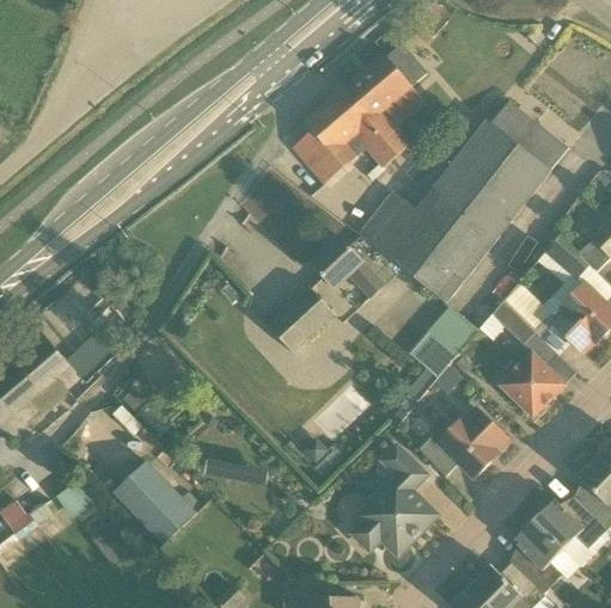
[(384,53),(346,85),(328,100),(367,147),(383,165),(410,142),(383,109),(411,85),(384,53)]
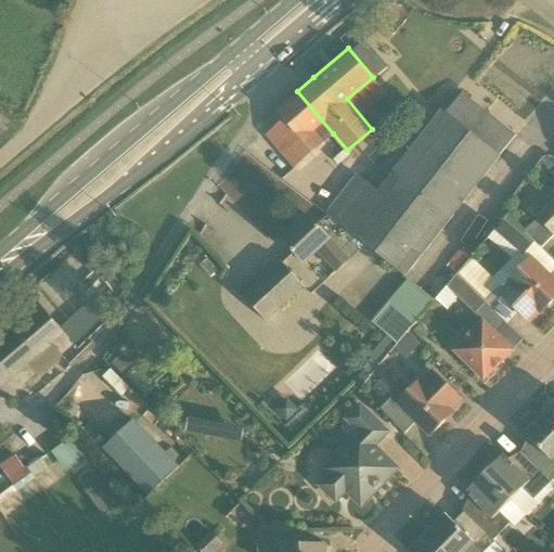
[(461,90),(445,111),(441,108),(439,111),(429,103),(416,120),(401,139),(399,137),(395,143),(397,145),(368,182),(356,172),(325,212),(404,274),(489,165),(515,132),(461,90)]
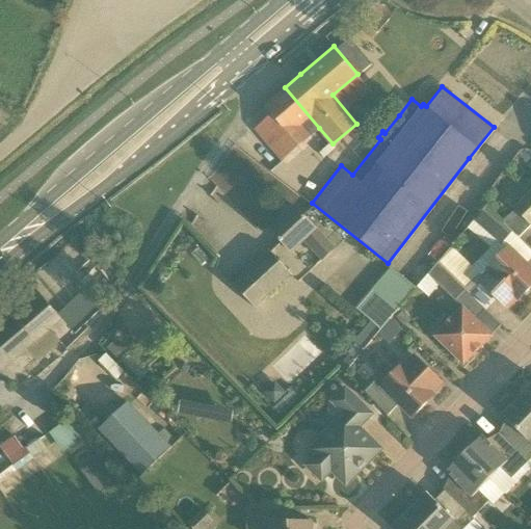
[(282,160),(319,128),(285,87),(264,105),(270,112),(254,126),(282,160)]
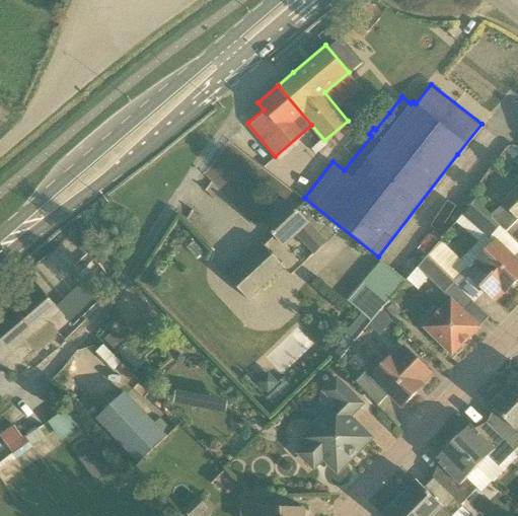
[(517,185),(502,201),(501,203),(516,218),(517,217),(517,216),(517,185)]
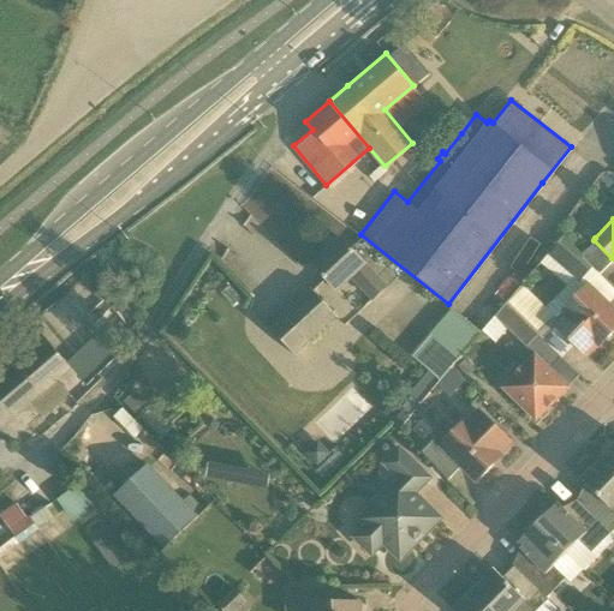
[(371,297),(383,286),(363,263),(340,237),(311,264),(335,289),(351,274),(371,297)]
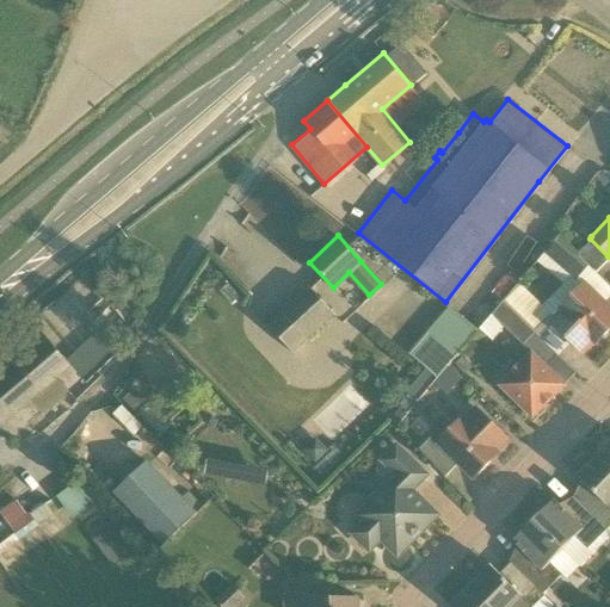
[(589,262),(558,235),(543,252),(575,278),(589,262)]
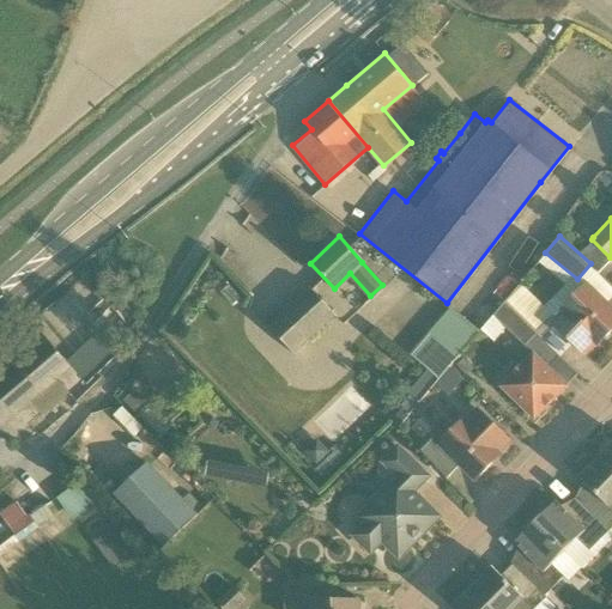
[(611,327),(611,309),(586,282),(561,308),(563,309),(551,322),(583,352),(594,340),(597,342),(611,327)]
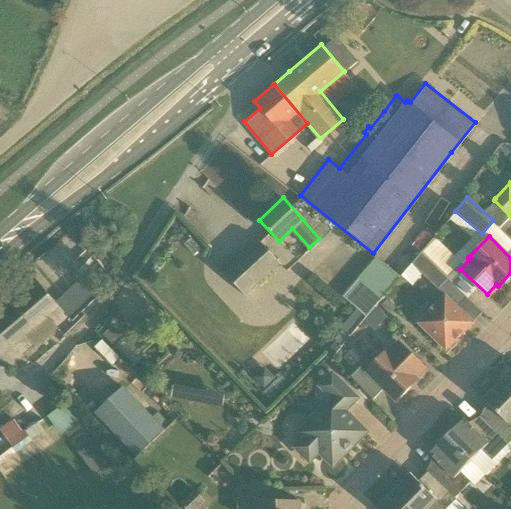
[(258,238),(249,246),(223,271),(244,294),(279,261),(258,238)]
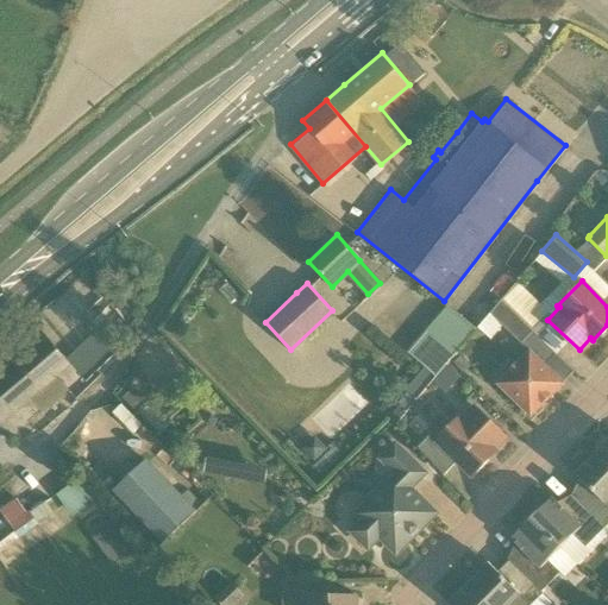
[(82,316),(111,333),(127,306),(99,289),(82,316)]
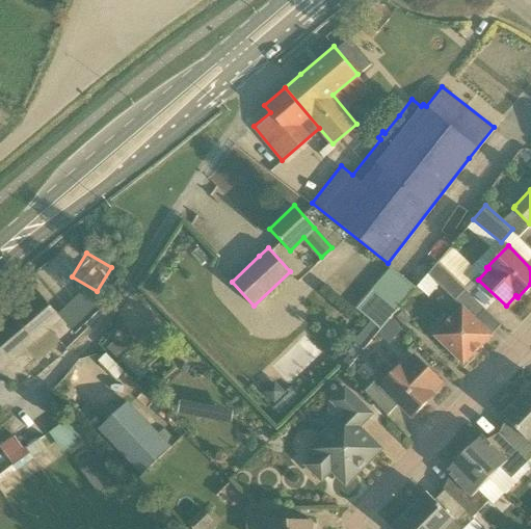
[(461,306),(433,334),(462,363),(492,334),(475,317),(484,308),(437,261),(427,272),(461,306)]
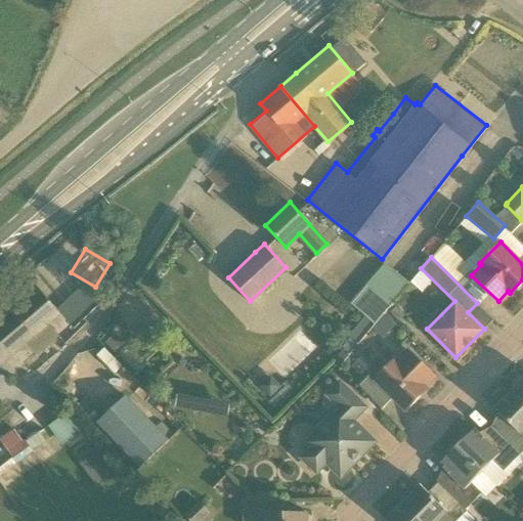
[(384,262),(348,301),(373,322),(407,284),(384,262)]
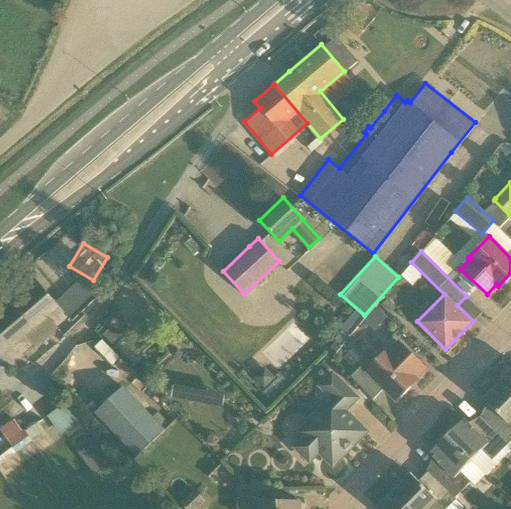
[(0,357),(8,367),(68,316),(38,281),(0,313),(0,357)]
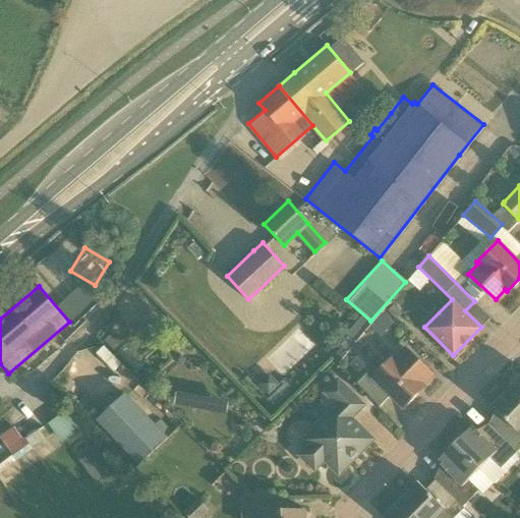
[(347,334),(339,343),(347,350),(355,341),(347,334)]
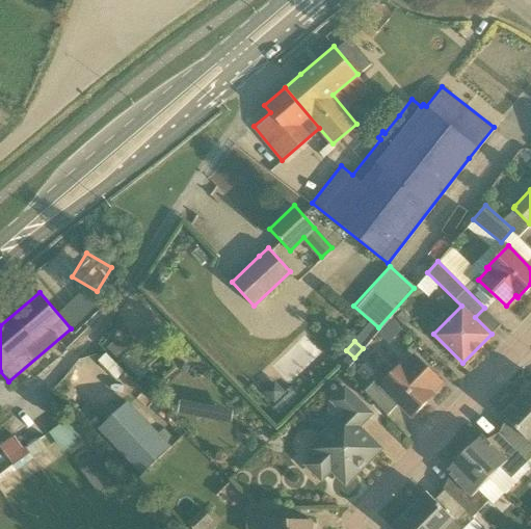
[(353,359),(346,353),(339,363),(345,368),(353,359)]
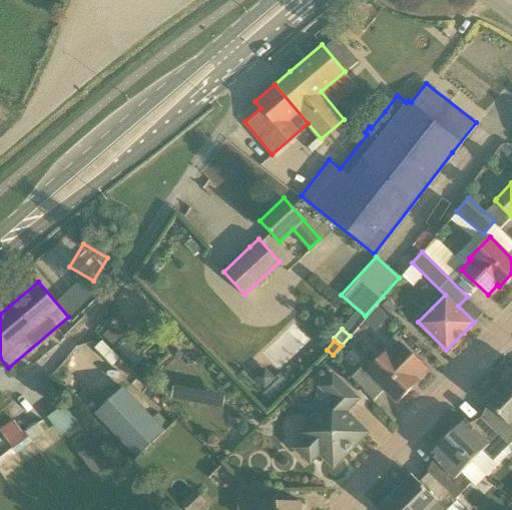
[(363,364),(350,376),(373,399),(384,387),(397,400),(418,379),(416,377),(425,367),(399,342),(389,352),(388,350),(368,370),(363,364)]
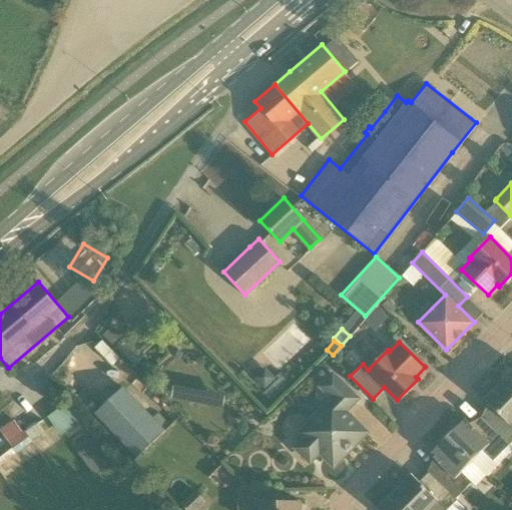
[(511,369),(500,382),(511,393),(511,369)]
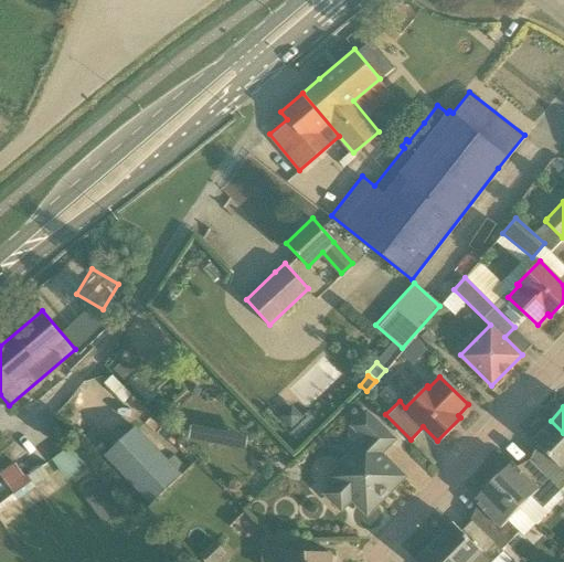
[(404,475),(389,459),(380,452),(392,439),(371,419),(363,411),(351,423),(359,431),(365,438),(329,476),(334,483),(325,492),(341,508),(351,497),(366,512),(404,475)]
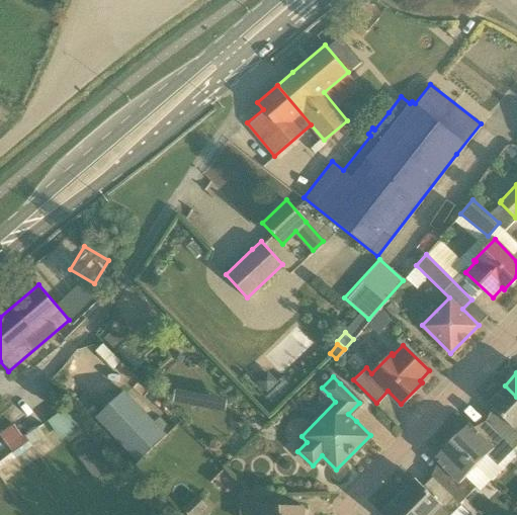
[(516,397),(505,385),(488,403),(495,410),(486,419),(513,447),(516,443),(516,397)]
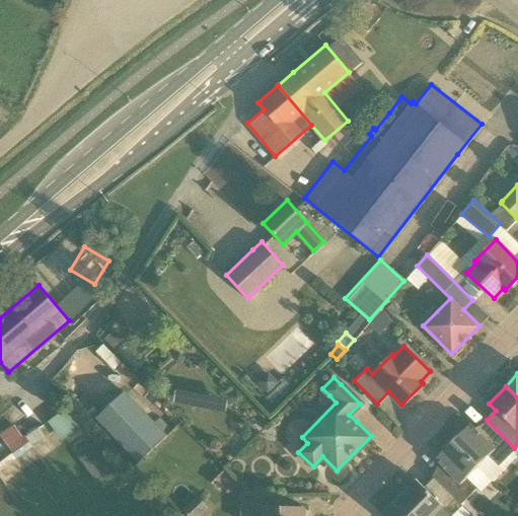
[(138,459),(165,433),(124,390),(97,417),(138,459)]
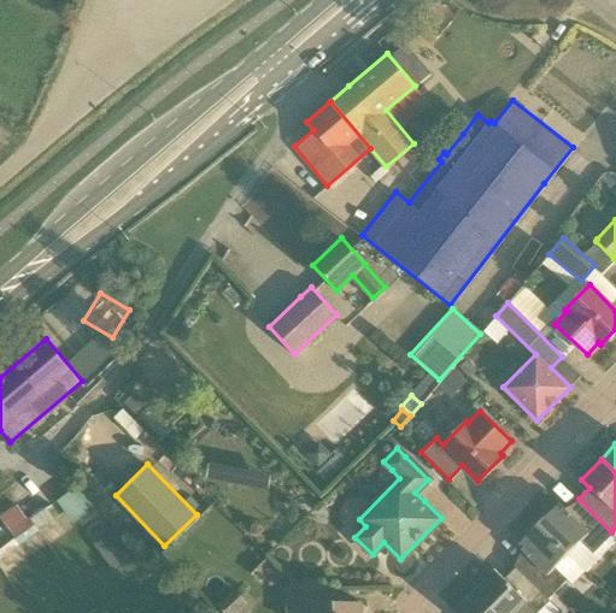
[(80,483),(60,496),(77,519),(97,506),(80,483)]
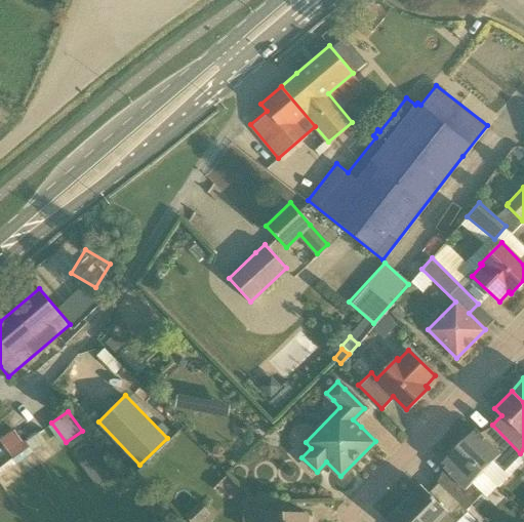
[(467,432),(454,442),(482,471),(492,459),(504,470),(520,453),(492,425),(482,436),(475,429),(469,434),(467,432)]
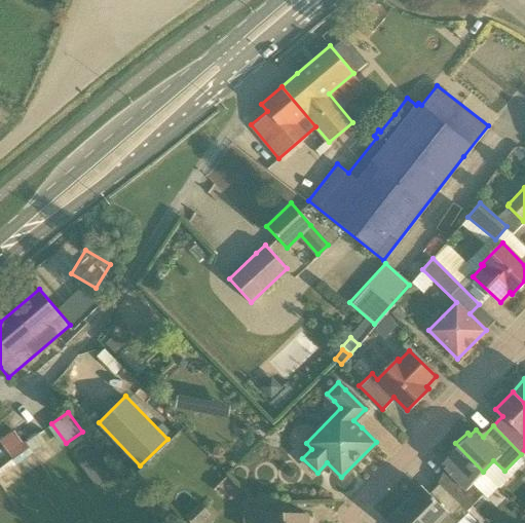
[(2,446),(0,447),(0,474),(33,451),(26,441),(7,454),(2,446)]
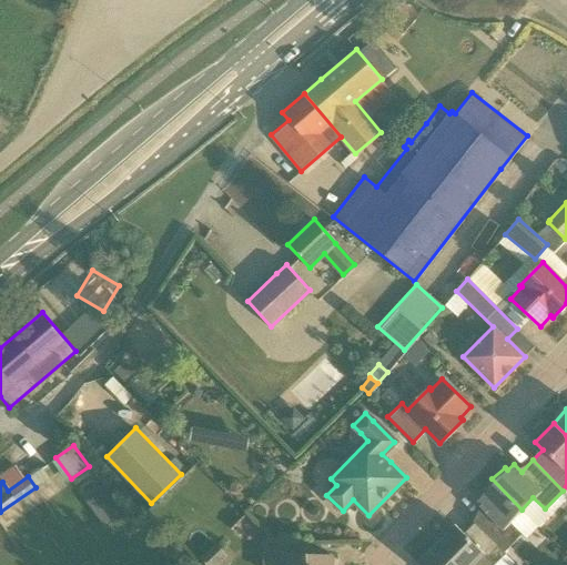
[(522,510),(492,478),(479,493),(482,495),(476,502),(484,510),(473,521),(489,536),(504,551),(522,533),(509,521),(522,510)]
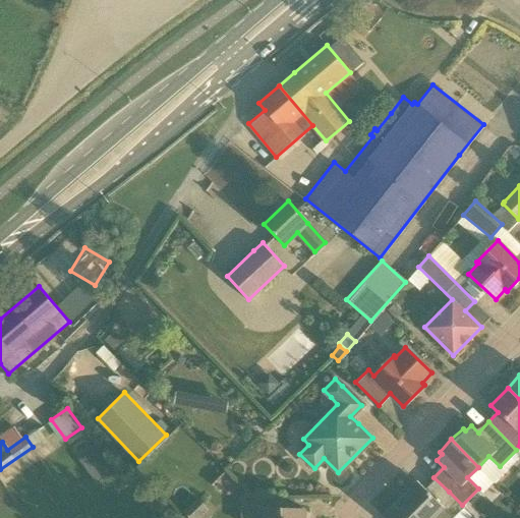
[(112,473),(95,450),(84,458),(102,480),(112,473)]
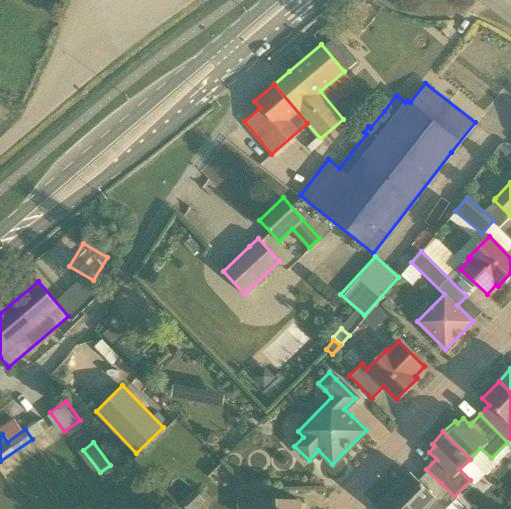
[(409,472),(392,489),(413,508),(443,508),(445,508),(455,498),(454,496),(441,483),(431,493),(409,472)]
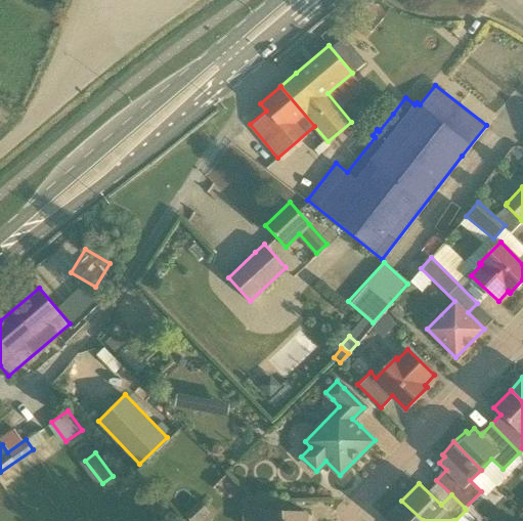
[(183,513),(191,520),(201,520),(211,512),(199,498),(183,513)]
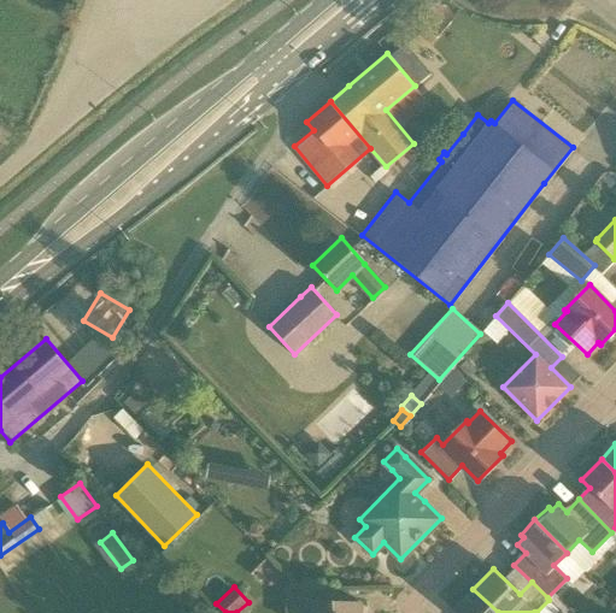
[(334,588),(300,588),(300,612),(359,612),(361,602),(334,602),(334,588)]
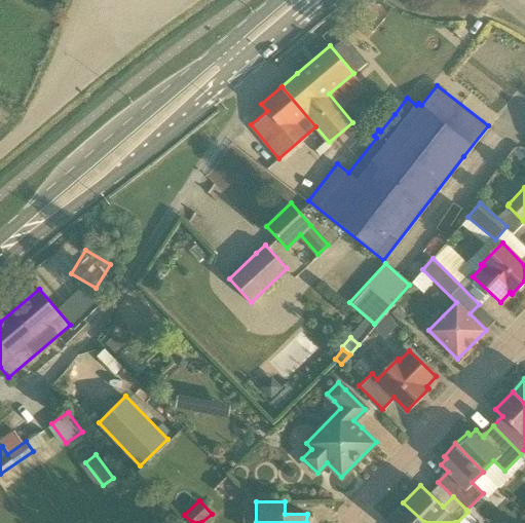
[(424,522),(403,502),(386,520),(388,522),(424,522)]
